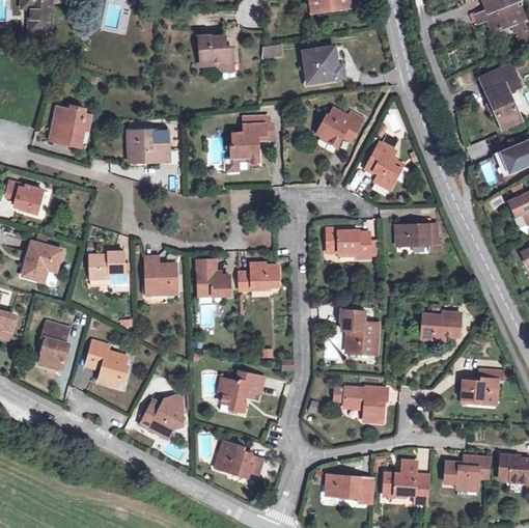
[(50,0),(20,0),(20,5),(29,5),(29,28),(50,28),(50,0)]
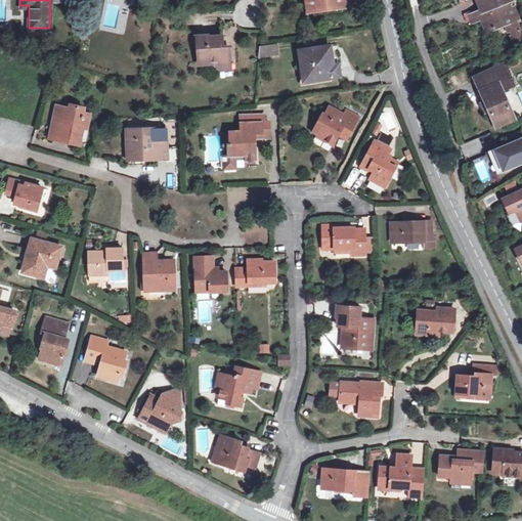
[(342,4),(341,0),(306,0),(307,8),(315,7),(336,5),(342,4)]
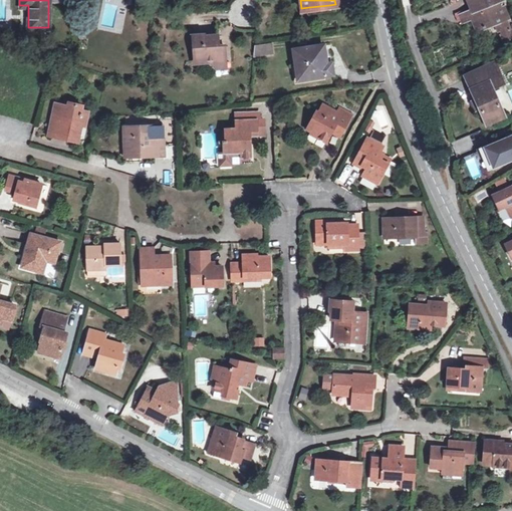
[(466,0),(470,9),(468,10),(470,17),(475,29),(493,22),(505,17),(508,16),(503,4),(501,5),(498,0),(466,0)]
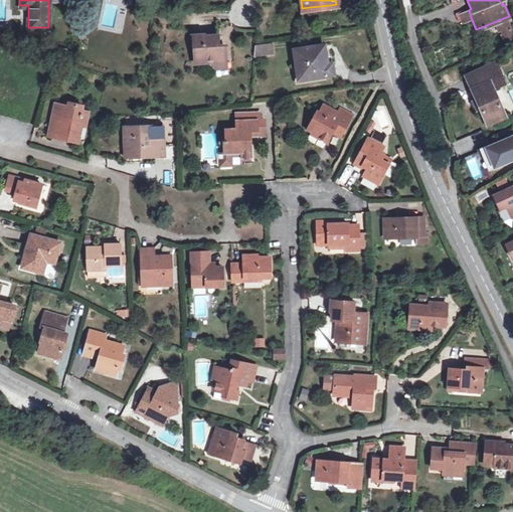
[(471,17),(469,10),(458,14),(461,21),(471,17)]
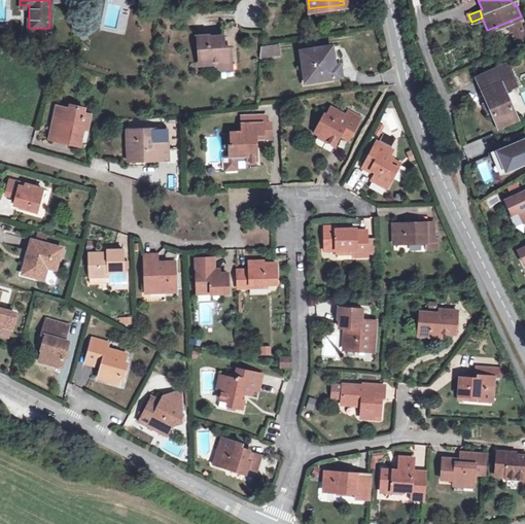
[(518,18),(505,23),(509,30),(511,29),(516,42),(524,37),(524,29),(523,30),(518,18)]
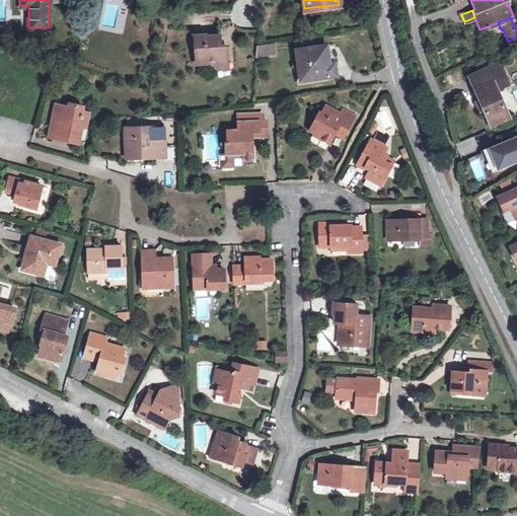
[(216,62),(226,61),(225,45),(219,45),(218,32),(205,33),(205,31),(194,32),(196,58),(205,57),(212,62),(216,62)]
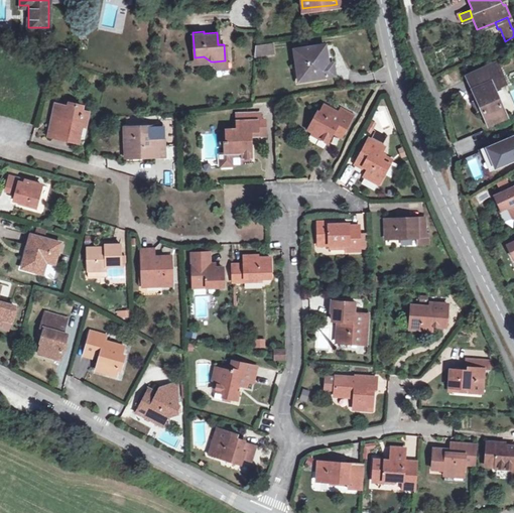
[(254,42),(253,53),(273,50),(271,40),(254,42)]
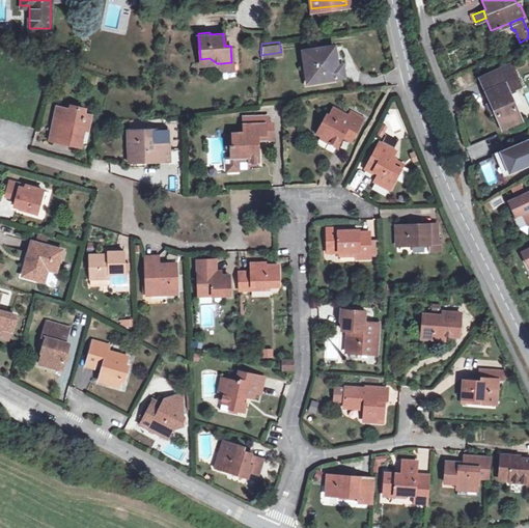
[(343,74),(338,43),(301,49),(306,80),(343,74)]
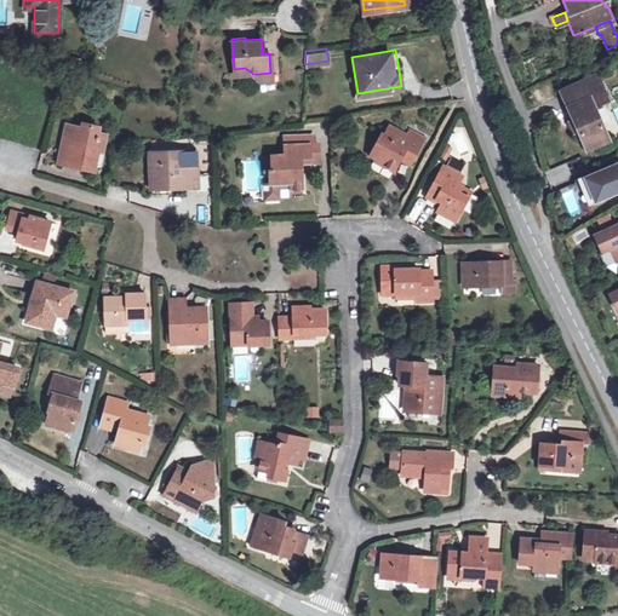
[(607,97),(598,72),(568,84),(576,99),(566,104),(584,145),(600,139),(601,144),(608,140),(593,103),(607,97)]
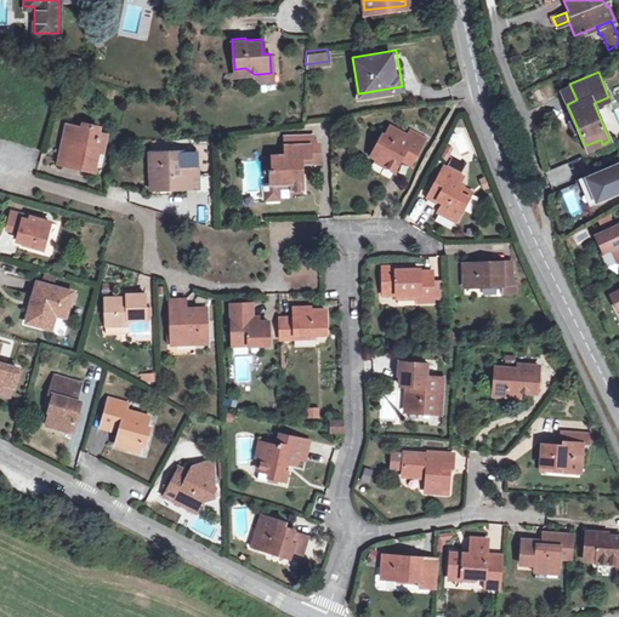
[(577,100),(569,84),(561,87),(567,104),(577,100)]
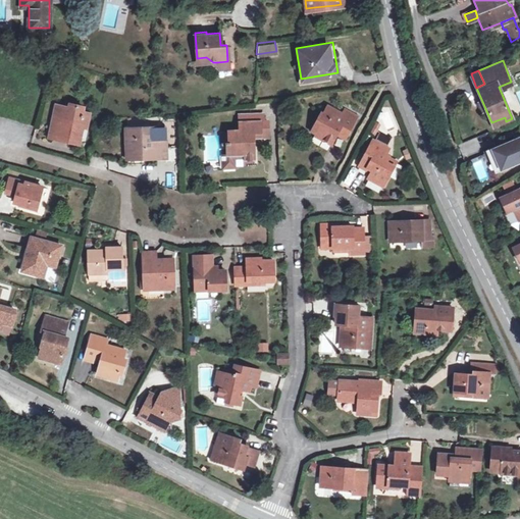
[(84,125),(88,110),(80,108),(81,105),(68,102),(66,106),(54,103),(51,117),(55,118),(51,136),(76,141),(81,125),(84,125)]
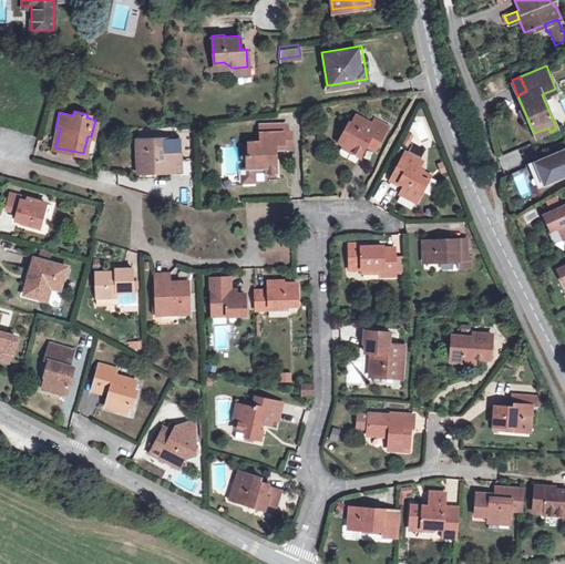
[(375,142),(384,124),(372,116),(369,121),(353,113),(346,127),(343,127),(338,139),(350,146),(349,150),(358,154),(366,141),(367,139),(375,142)]
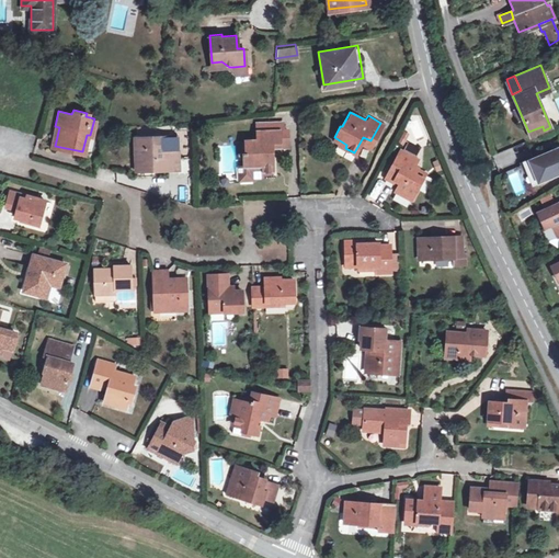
[(281,128),(281,121),(254,122),(255,140),(243,140),(244,151),(242,151),(242,164),(237,164),(238,179),(251,179),(251,175),(262,175),(262,170),(272,169),(271,154),(271,146),(270,140),(278,140),(278,145),(287,145),(286,127),(281,128)]
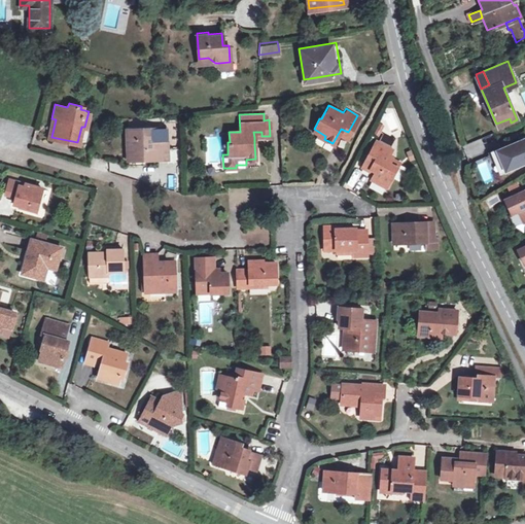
[(510,118),(496,124),(498,128),(511,123),(510,118)]
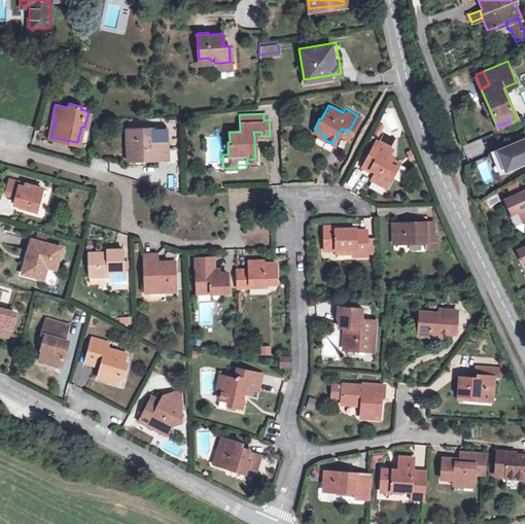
[(167,156),(166,128),(127,129),(128,147),(131,147),(131,158),(167,156)]
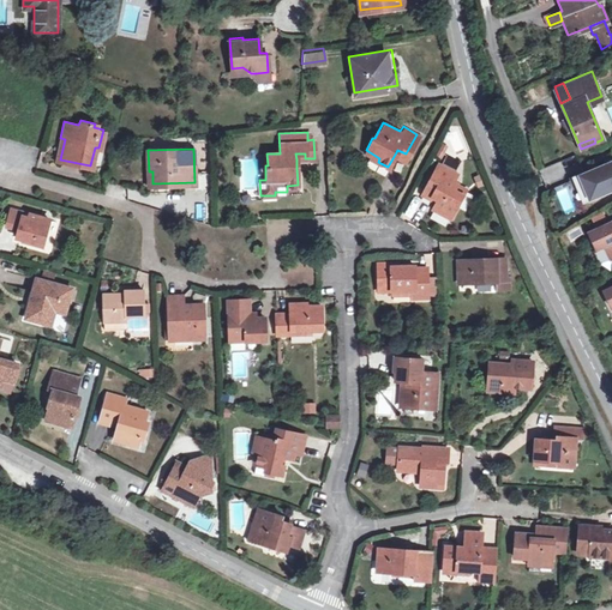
[(442,163),(453,170),(457,163),(445,157),(442,163)]
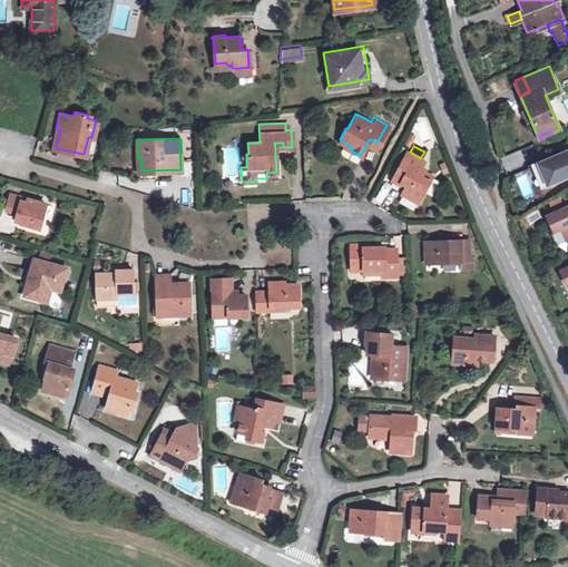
[(567,148),(530,164),(538,185),(565,174),(565,172),(567,169),(567,148)]
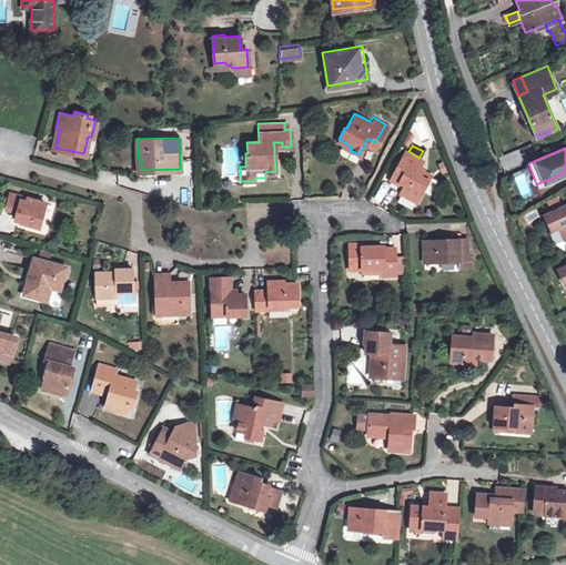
[(418,199),(428,179),(420,174),(423,168),(420,167),(423,160),(418,158),(408,151),(406,150),(391,179),(396,181),(398,179),(403,181),(398,189),(418,199)]
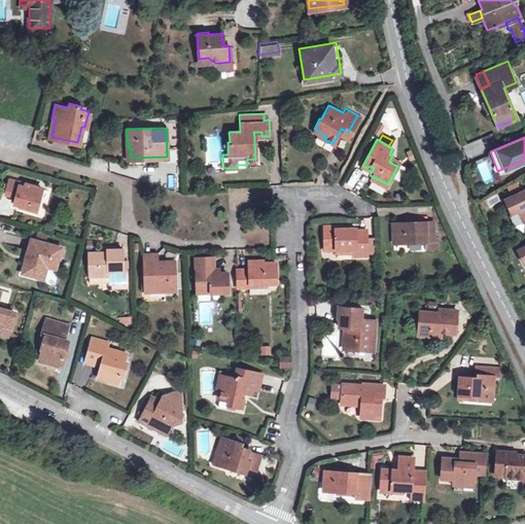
[(389,162),(397,166),(400,161),(392,155),(389,162)]
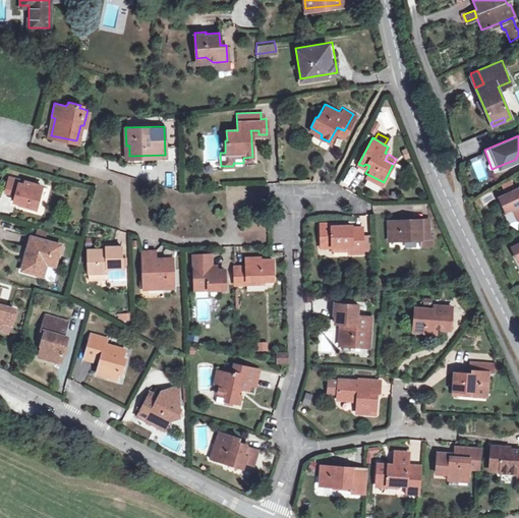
[(36,204),(41,184),(8,175),(4,189),(12,191),(15,192),(13,197),(13,200),(25,204),(26,202),(36,204)]
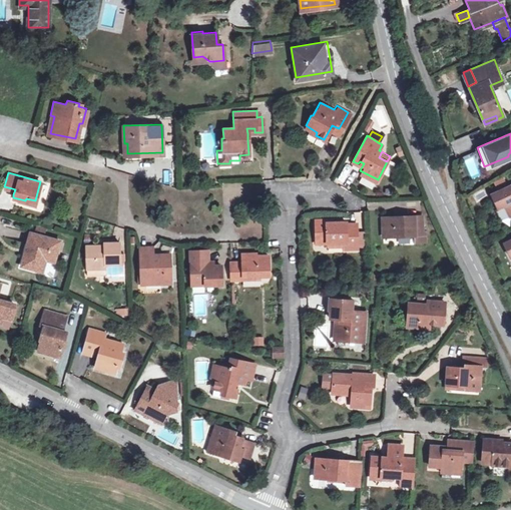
[(510,181),(490,192),(496,206),(503,202),(508,214),(510,212),(510,181)]
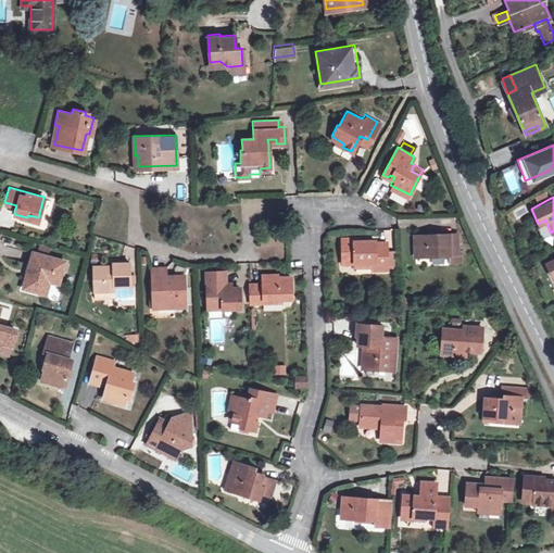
[(455,251),(455,233),(413,234),(414,255),(447,254),(448,261),(458,260),(458,251),(455,251)]
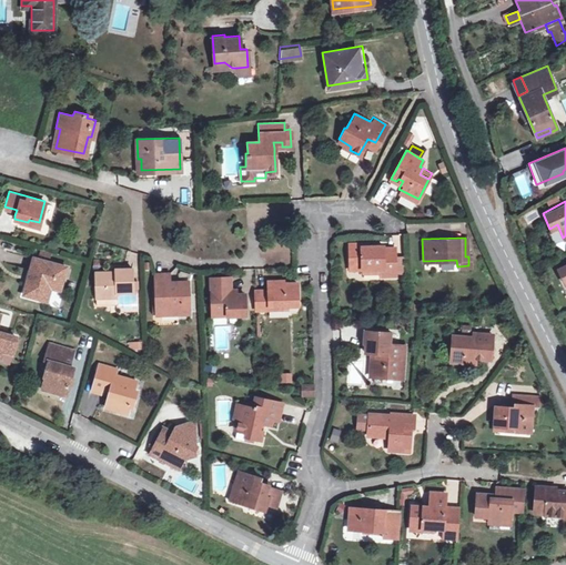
[(394,274),(394,249),(383,249),(382,244),(361,245),(361,244),(347,244),(349,268),(362,268),(378,266),(378,272),(378,274),(394,274)]
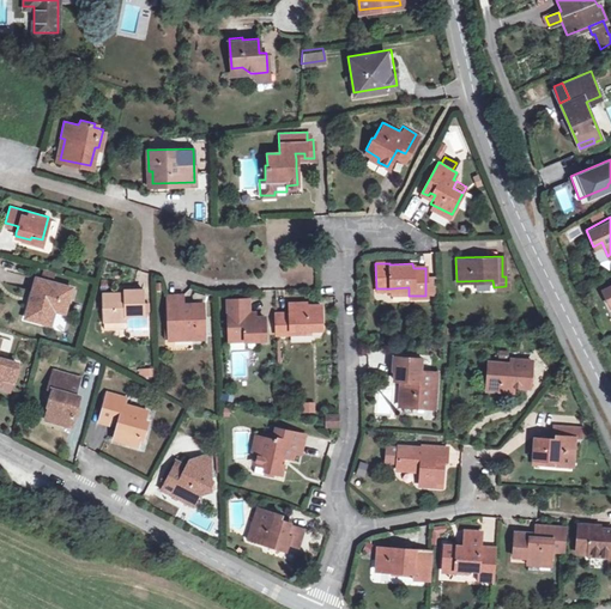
[(62,310),(70,285),(35,275),(24,315),(36,318),(37,312),(50,316),(53,308),(62,310)]
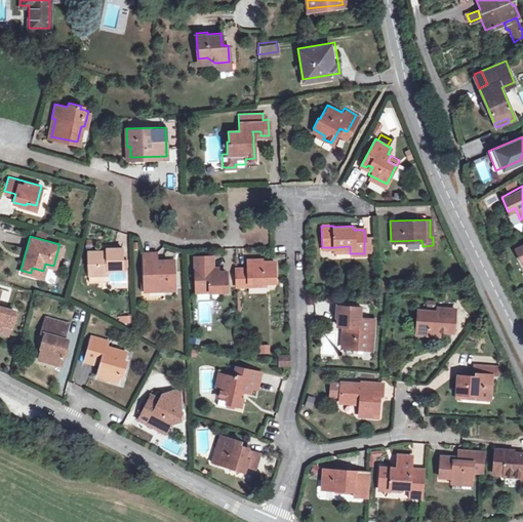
[(522,241),(514,246),(521,261),(522,259),(522,241)]
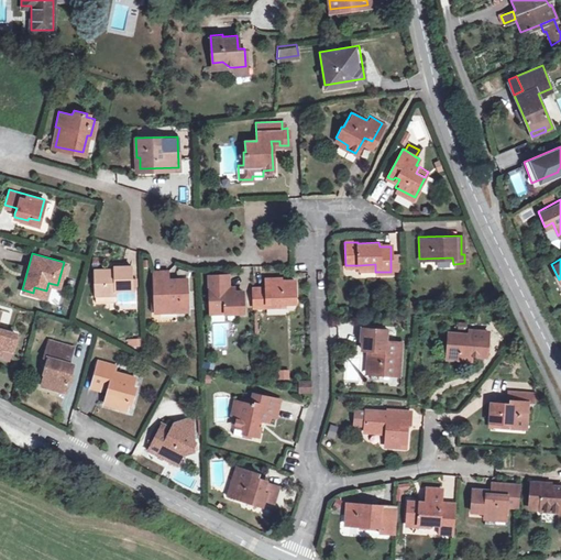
[(131,287),(130,264),(113,264),(113,266),(113,272),(94,272),(94,293),(113,292),(113,287),(131,287)]
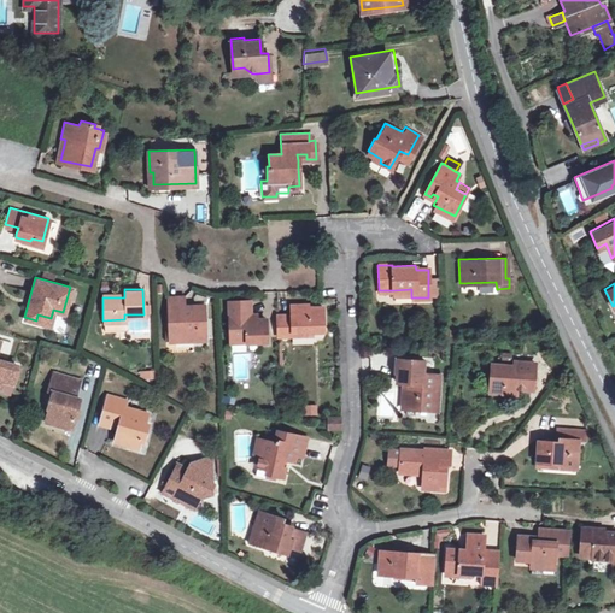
[(183,305),(182,294),(168,294),(169,328),(175,328),(175,339),(205,337),(204,304),(183,305)]
